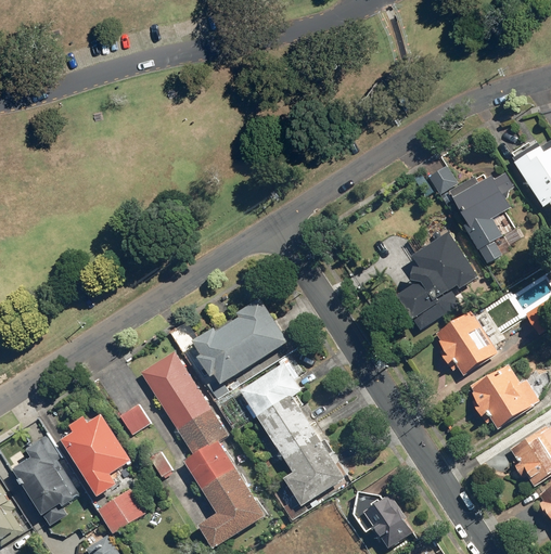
[(536,142),(510,158),(541,207),(550,201),(550,145),(542,152),(536,142)]
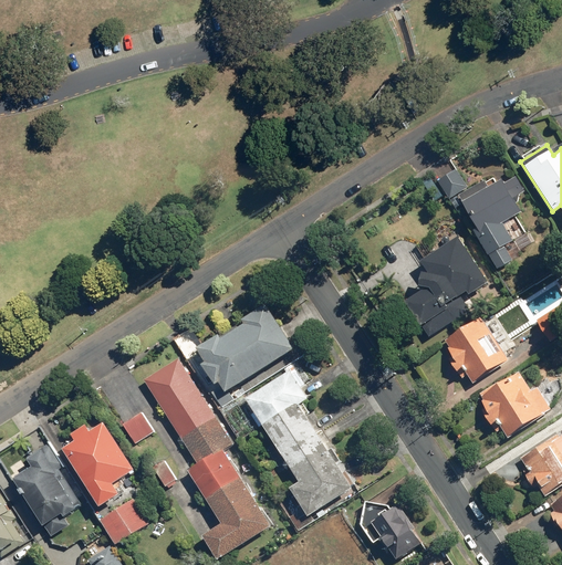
[(454,169),(435,180),(446,199),(465,188),(454,169)]
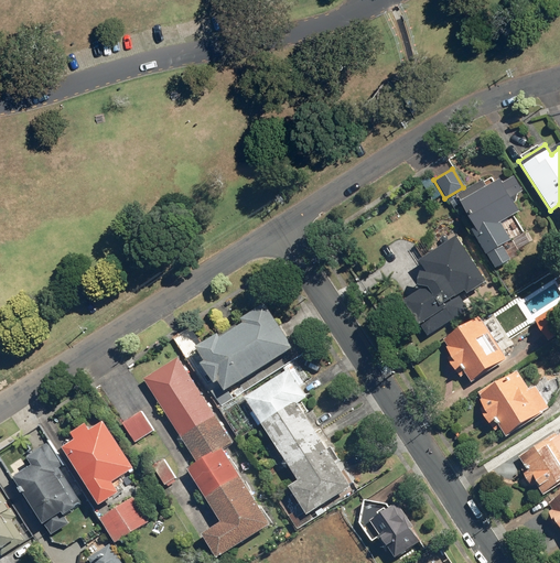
[(480,180),(454,194),(473,225),(469,227),(493,269),(509,259),(501,245),(508,240),(498,223),(517,210),(509,197),(520,191),(513,175),(501,183),(497,177),(483,186),(480,180)]
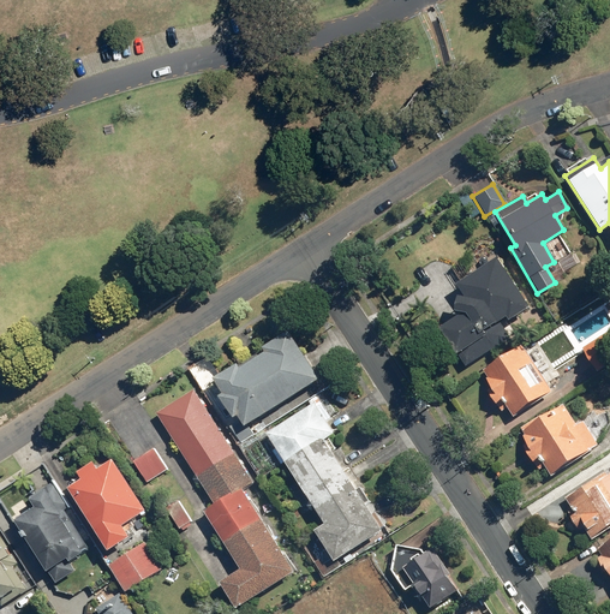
[(455,311),(462,313),(438,328),(465,367),(509,338),(498,322),(506,316),(508,320),(528,307),(495,258),(456,284),(466,297),(458,296),(455,311)]
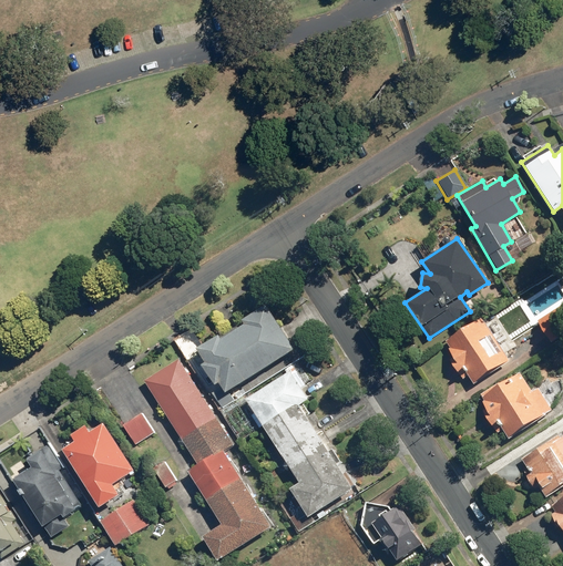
[(218,335),(197,347),(206,362),(203,364),(215,386),(219,383),(225,392),(294,350),(265,304),(241,319),(243,323),(221,338),(218,335)]
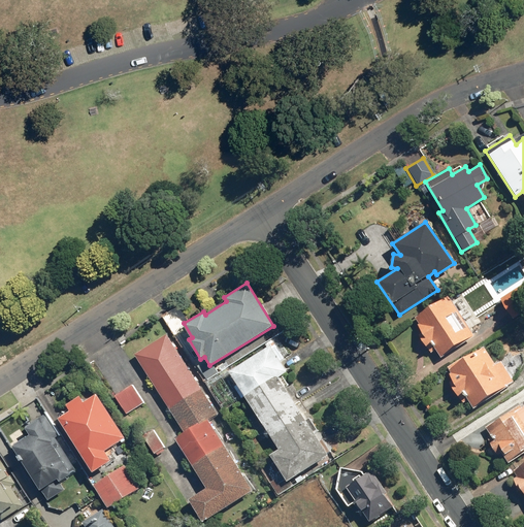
[(523,290),(521,286),(499,298),(511,318),(523,309),(523,290)]
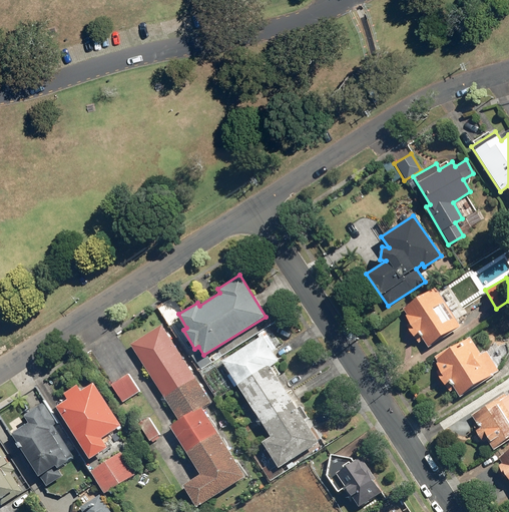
[(458,326),(433,287),(399,309),(407,321),(403,324),(416,343),(421,340),(426,347),(458,326)]
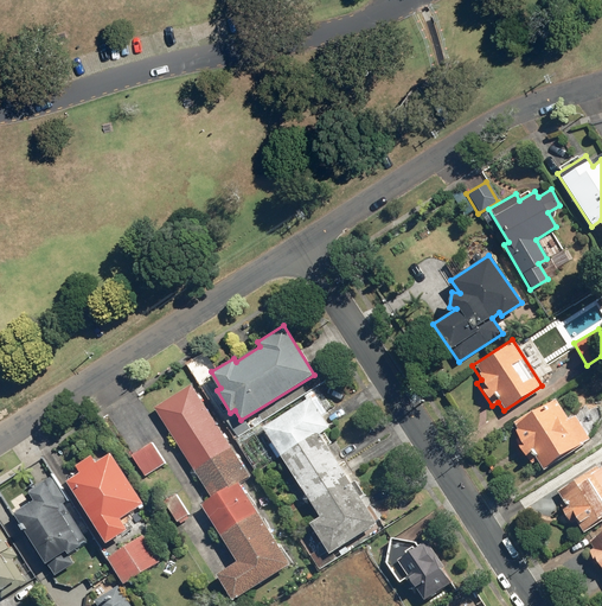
[(152,408),(211,497),(199,504),(237,561),(216,574),(232,600),(290,562),(238,482),(249,474),(190,383),(152,408)]
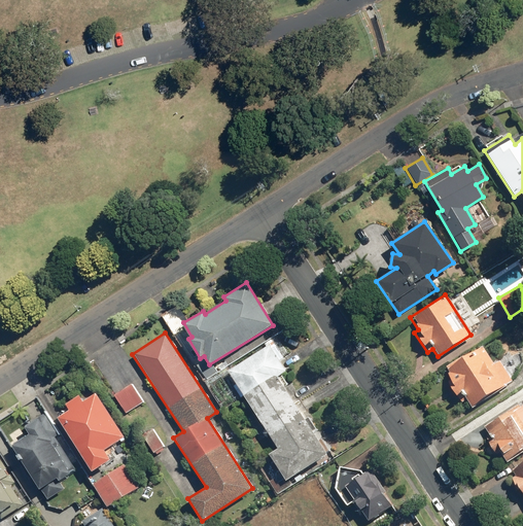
[(277,447),(268,453),(286,481),(327,454),(277,376),(285,371),(268,344),(227,371),(277,447)]
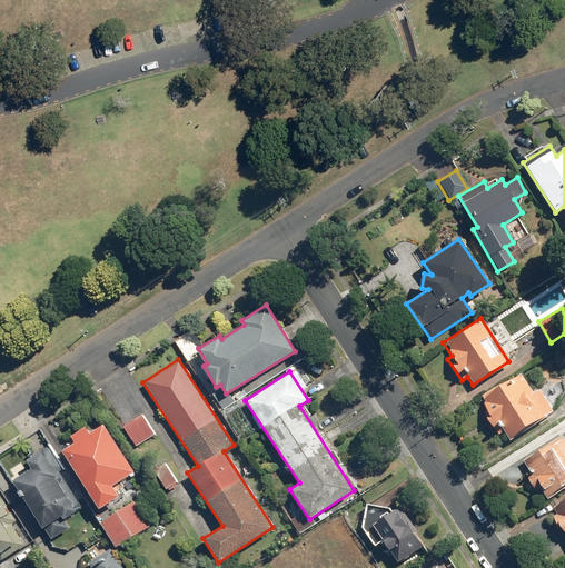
[(531,391),(518,374),(479,398),(486,408),(482,411),(496,434),(503,430),(508,439),(552,411),(536,388),(531,391)]
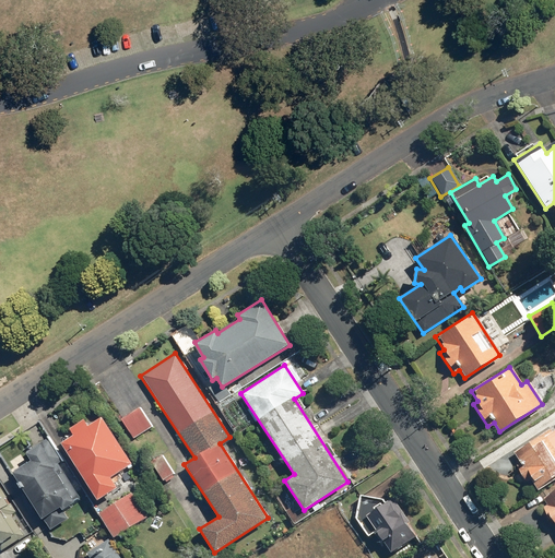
[(138,406),(119,417),(132,438),(151,426),(138,406)]
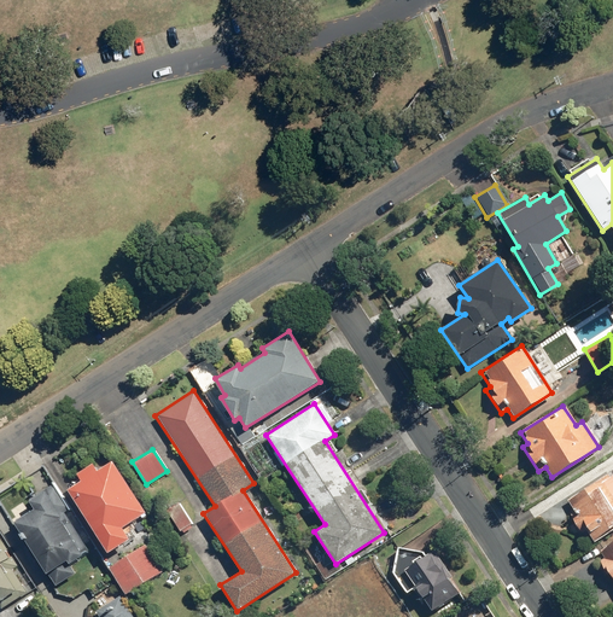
[(81,481),(68,489),(107,552),(130,539),(123,527),(146,513),(112,460),(97,470),(92,464),(76,473),(81,481)]
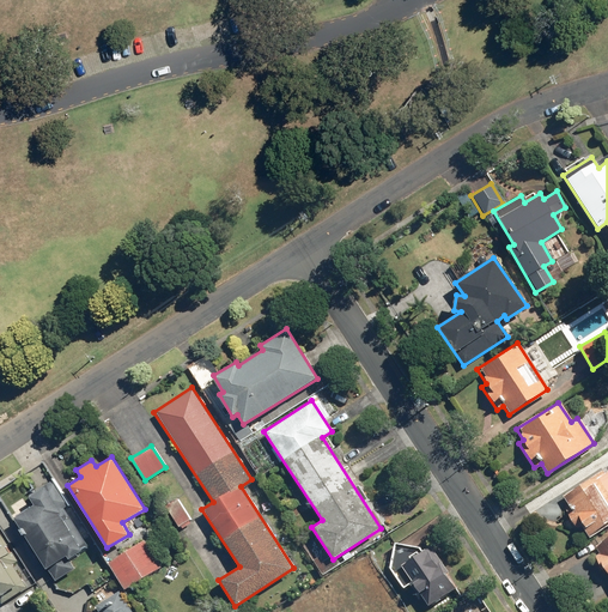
[(600,470),(560,496),(567,506),(561,509),(575,528),(579,526),(587,537),(607,523),(607,480),(607,482),(600,470)]
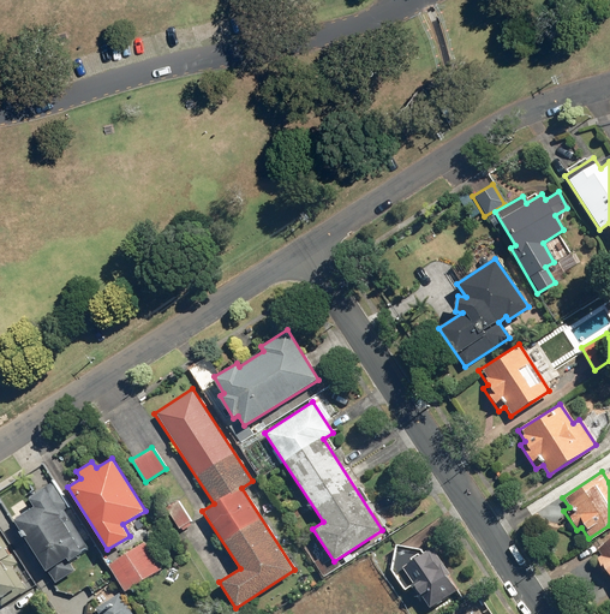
[(35,506),(13,519),(54,582),(73,570),(67,561),(88,548),(63,510),(67,506),(52,482),(29,496),(35,506)]
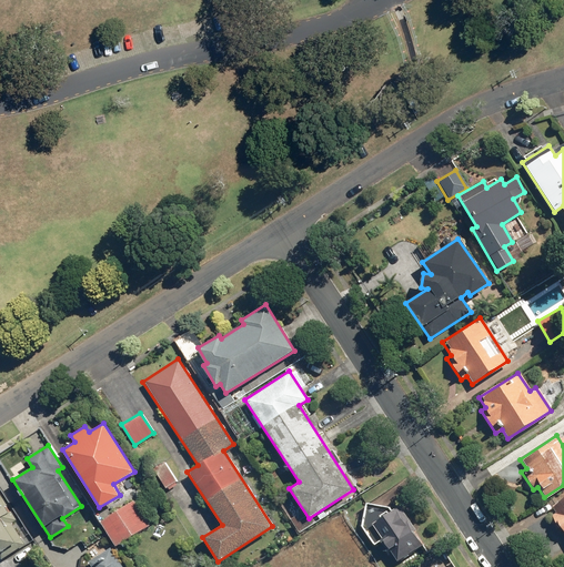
[(163,461),(151,468),(163,488),(175,481),(163,461)]
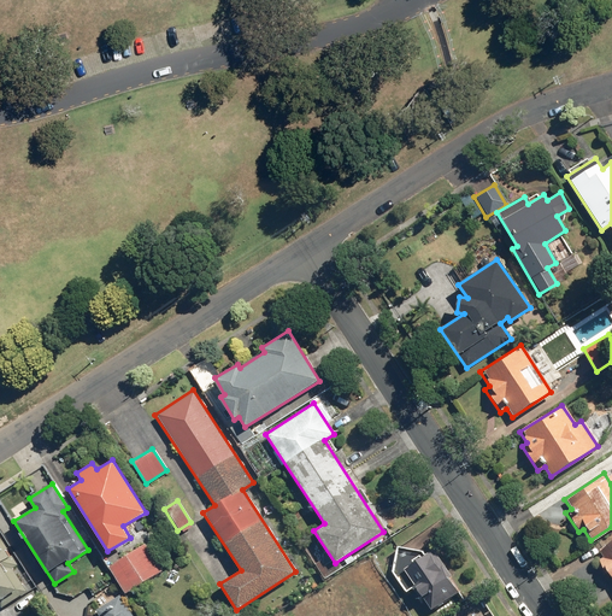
[(0,602),(3,606),(31,590),(4,545),(0,539),(0,602)]
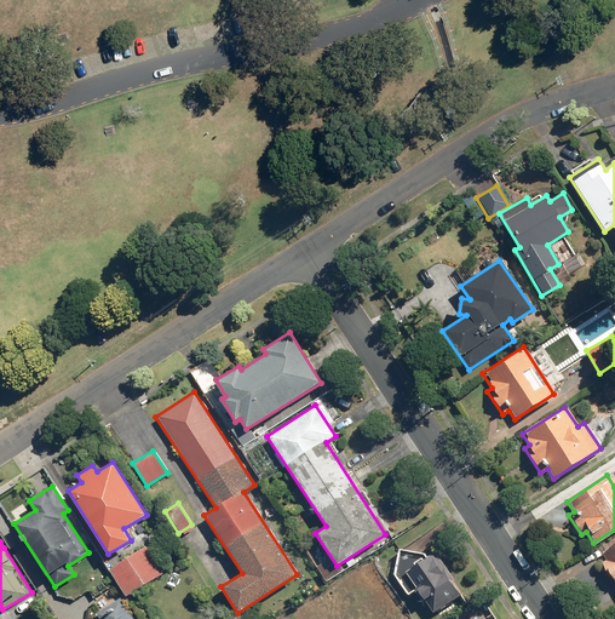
[(614,542),(599,552),(603,560),(599,562),(613,583),(614,580),(614,542)]
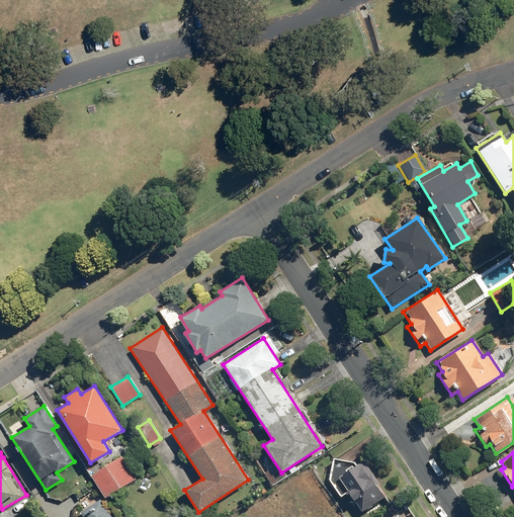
[(120,455),(90,475),(105,497),(135,478),(120,455)]
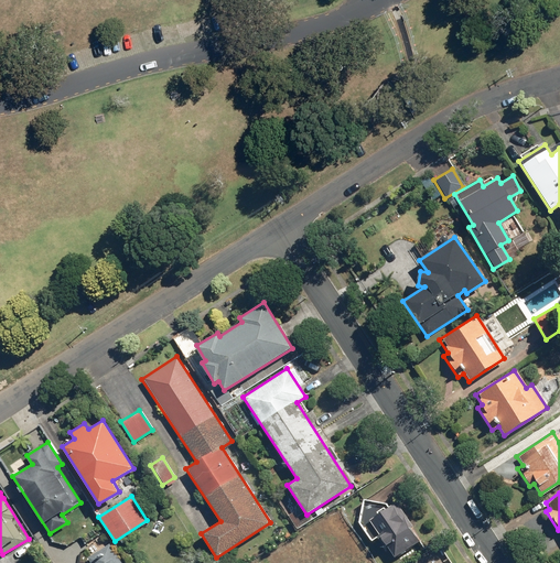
[(396,502),(369,520),(395,558),(421,539),(396,502)]
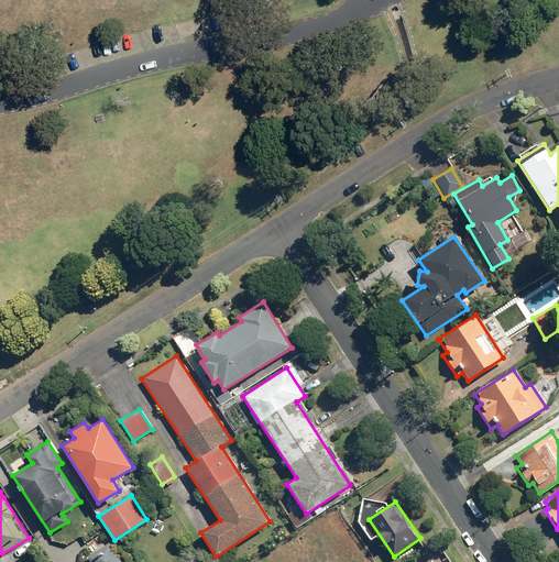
[(121,561),(108,541),(86,555),(90,561),(121,561)]
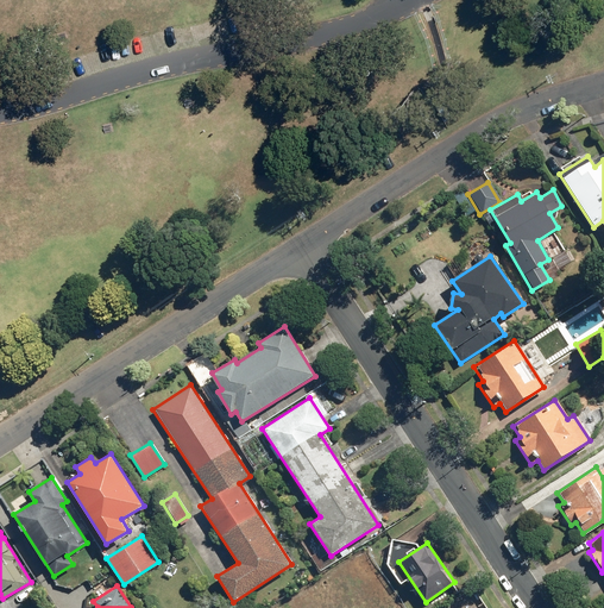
All buildings are outlined.
